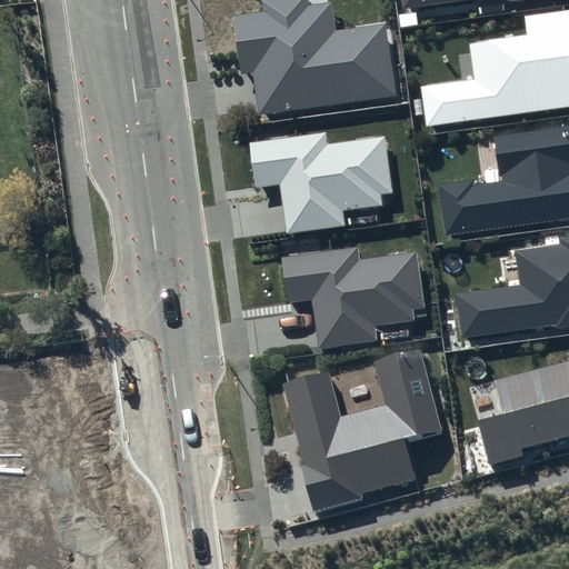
[(260,0),(262,11),(233,16),(240,76),(253,73),(259,115),(397,96),(387,22),(335,30),(331,1),(306,5),(305,0),(260,0)]
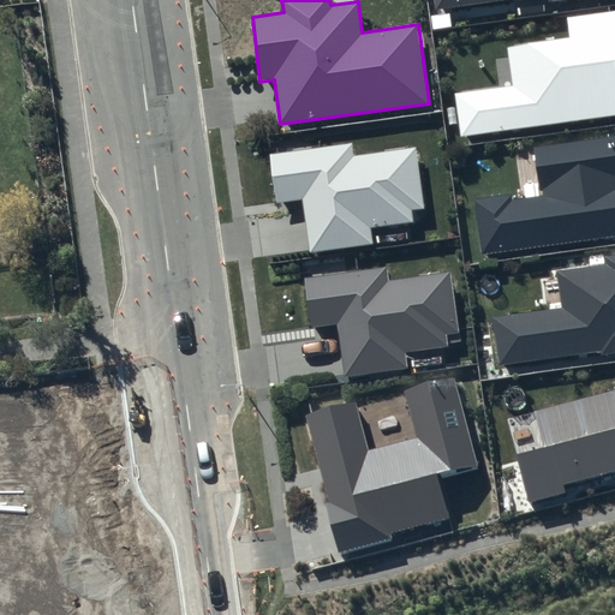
[(434,0),(436,12),(527,0),(434,0)]
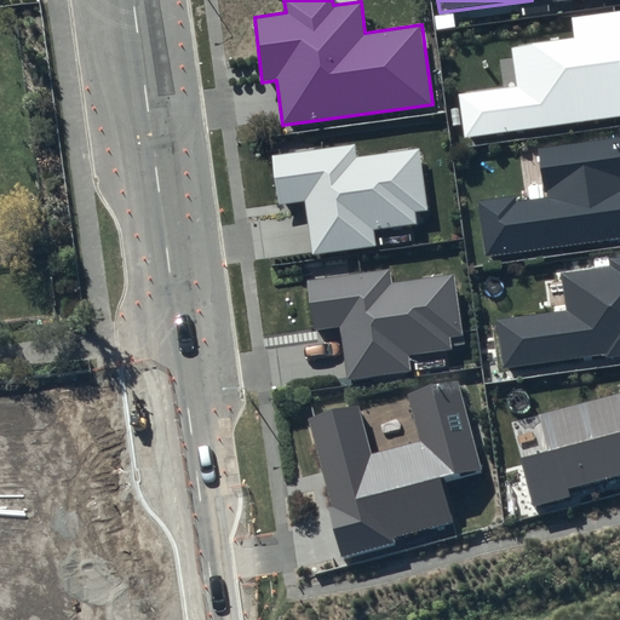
[(516,86),(459,95),(465,139),(619,116),(619,21),(619,13),(570,19),(573,40),(511,47),(516,86)]
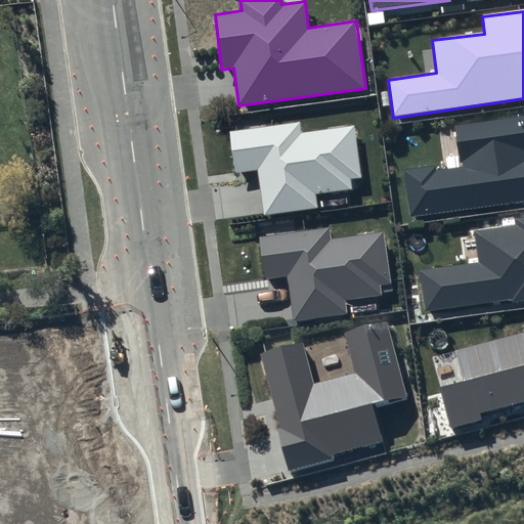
[(461,165),(405,172),(411,217),(523,201),(523,116),(455,126),(461,165)]
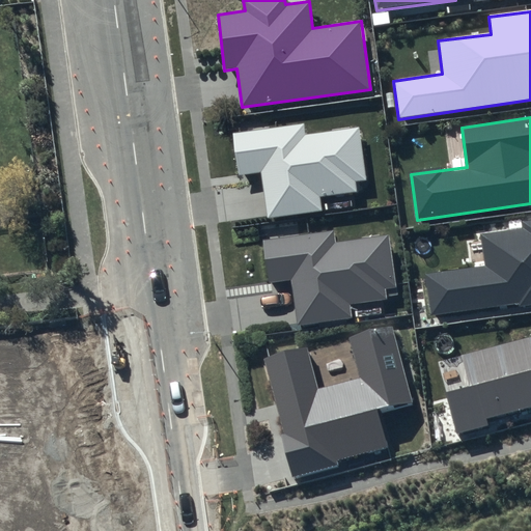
[(303,123),(232,134),(239,175),(261,172),(268,217),(323,211),(320,196),(356,192),(356,182),(368,179),(359,128),(304,136),(303,123)]
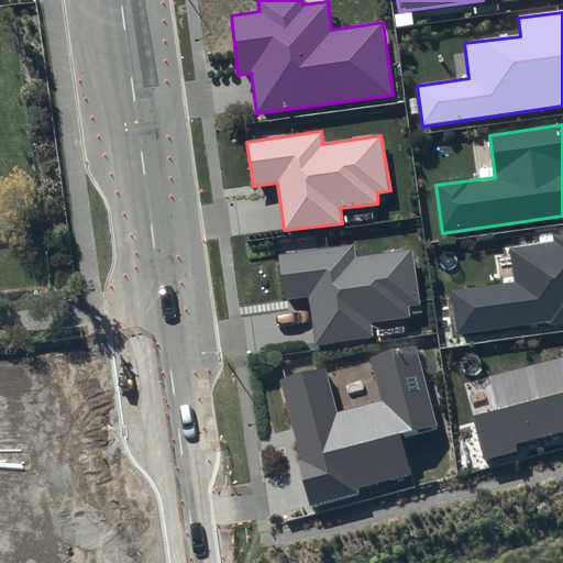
[(562,233),(555,235),(556,242),(509,249),(515,283),(452,291),(459,339),(562,322),(562,233)]
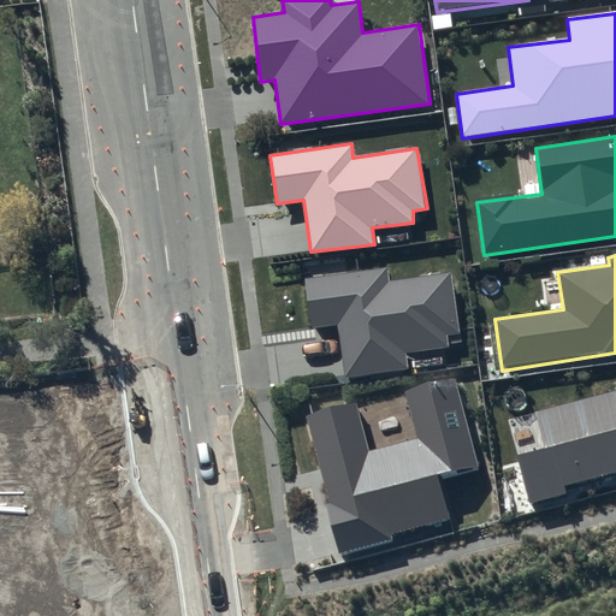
[(386,267),(304,278),(313,329),(338,325),(344,377),(409,368),(408,355),(448,347),(446,335),(460,333),(450,273),(388,282),(386,267)]
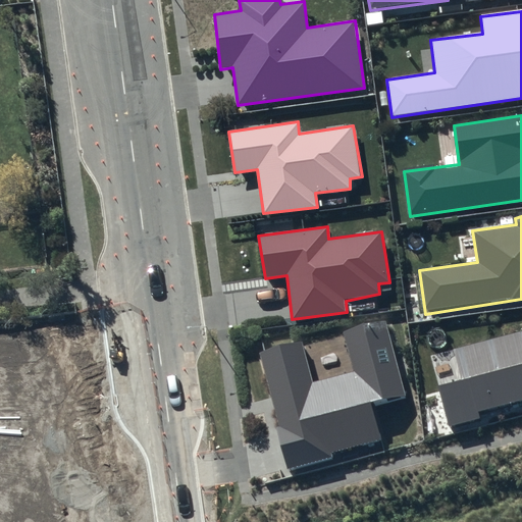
[(302,342),(257,354),(288,469),(382,442),(372,407),(407,397),(386,319),(343,332),(354,371),(312,382),(302,342)]
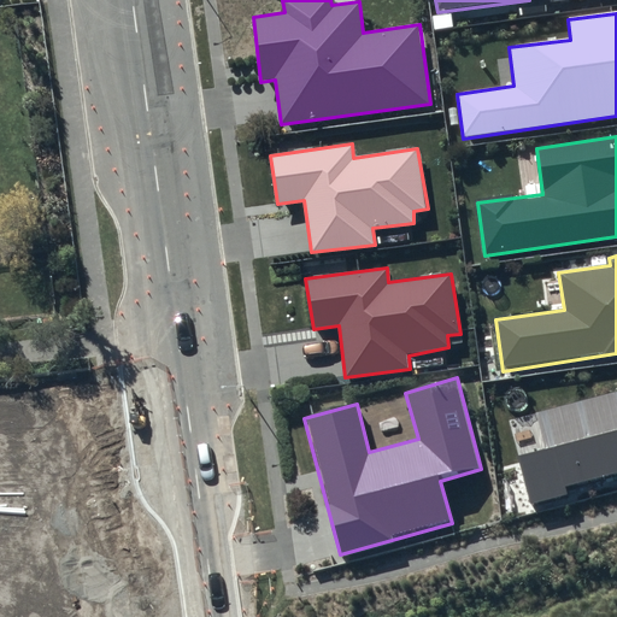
[(616,392),(509,421),(529,500),(616,476),(616,392)]
